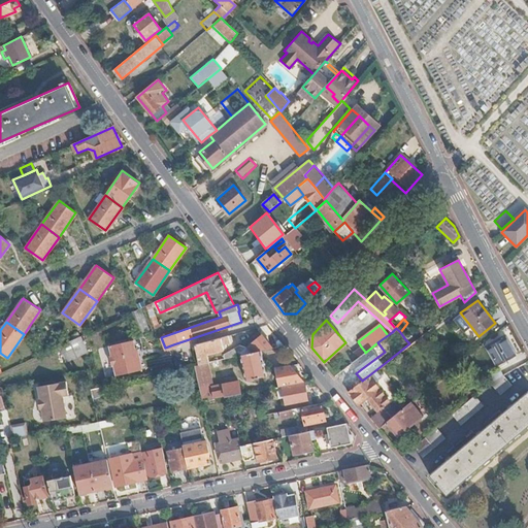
[(409,343),(423,333),(419,328),(416,330),(405,339),(409,343)]
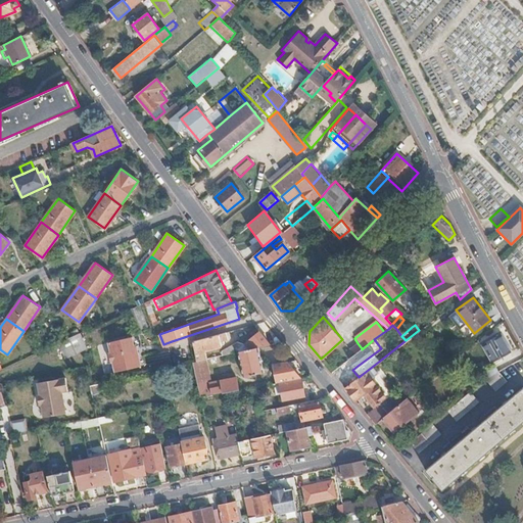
[(258,347),(270,344),(258,330),(250,337),(253,341),(248,342),(249,349),(258,347)]
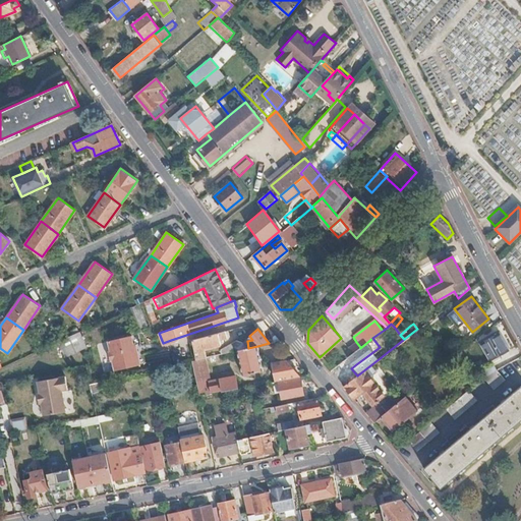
[(227,338),(225,331),(193,340),(193,342),(196,359),(206,357),(207,357),(206,348),(222,345),(221,340),(227,338)]
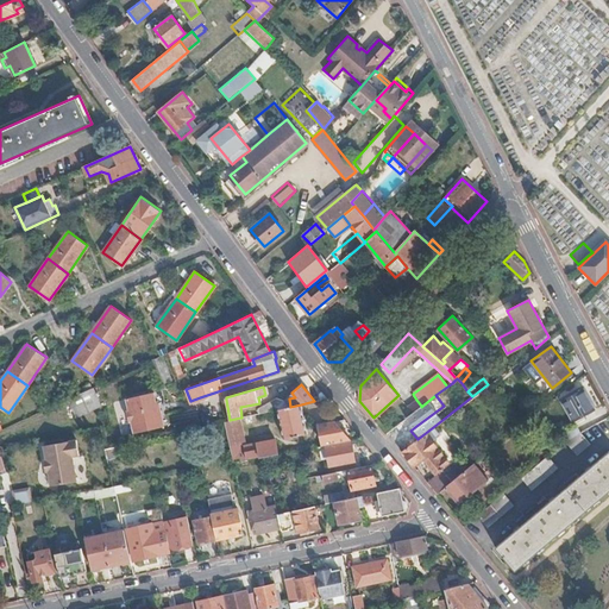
[(591,408),(581,388),(562,399),(572,419),(591,408)]
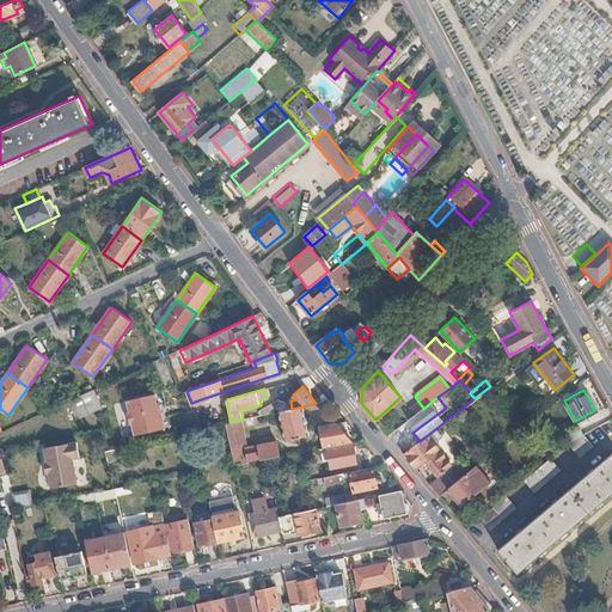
[(74,398),(83,416),(98,408),(90,391),(78,397),(77,397),(74,398)]
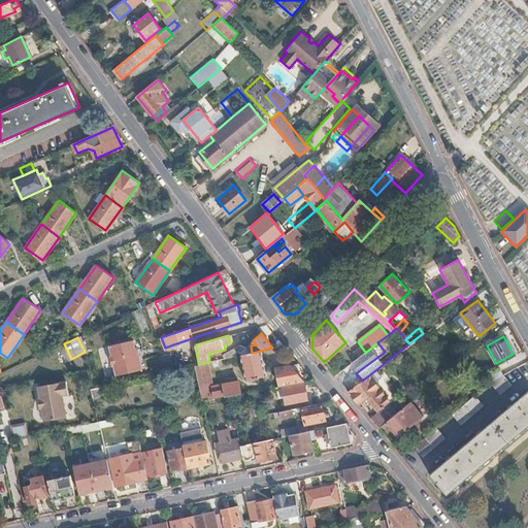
[(132,338),(108,344),(111,356),(109,356),(111,365),(113,364),(116,375),(141,369),(139,358),(138,353),(136,354),(132,338)]
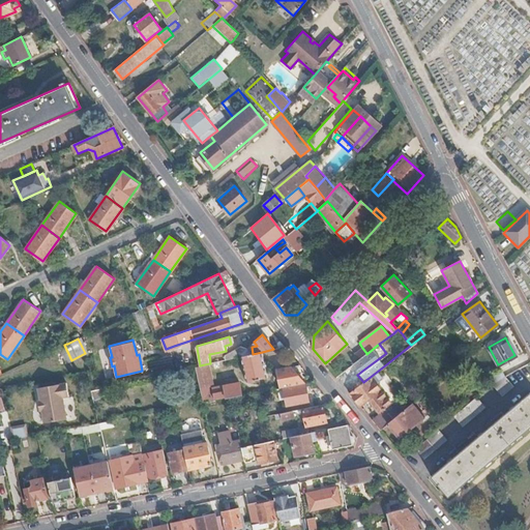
[(336,377),(344,385),(357,375),(362,371),(386,353),(379,344),(366,354),(357,361),(356,361),(336,377)]
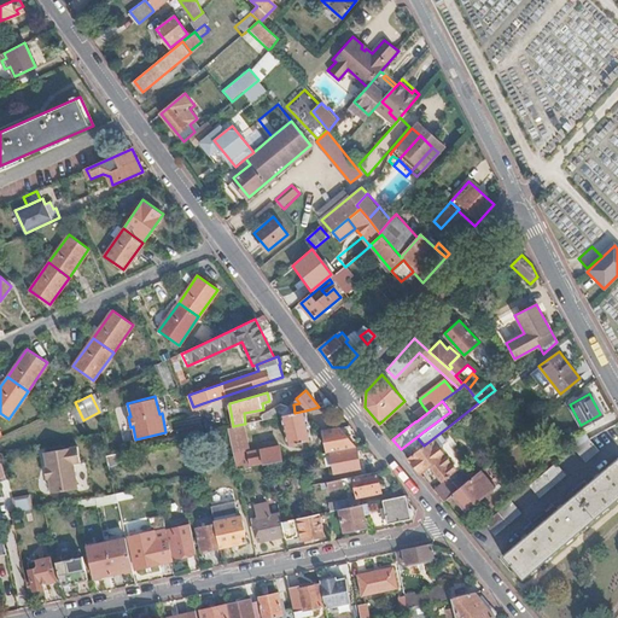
[(75,402),(65,407),(74,424),(83,420),(75,402)]
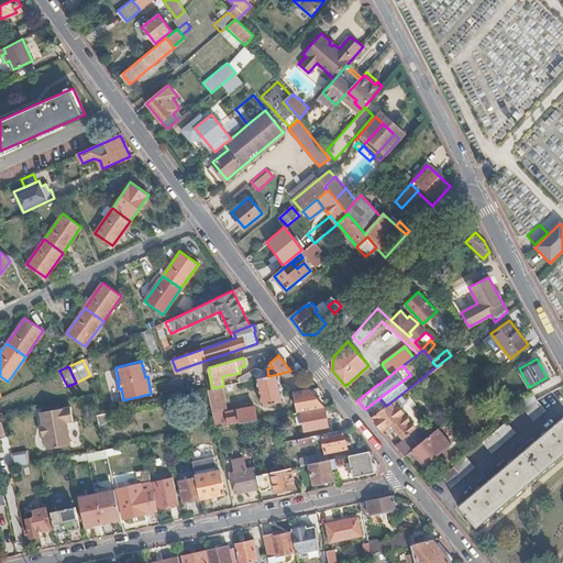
[(255,376),(263,370),(254,367),(239,377),(240,383),(249,381),(256,378),(255,376)]
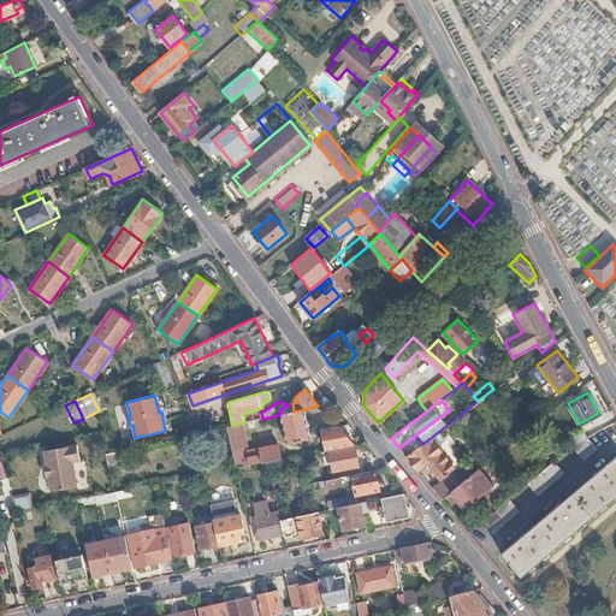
[(409,413),(415,420),(426,412),(426,410),(421,404),(409,413)]
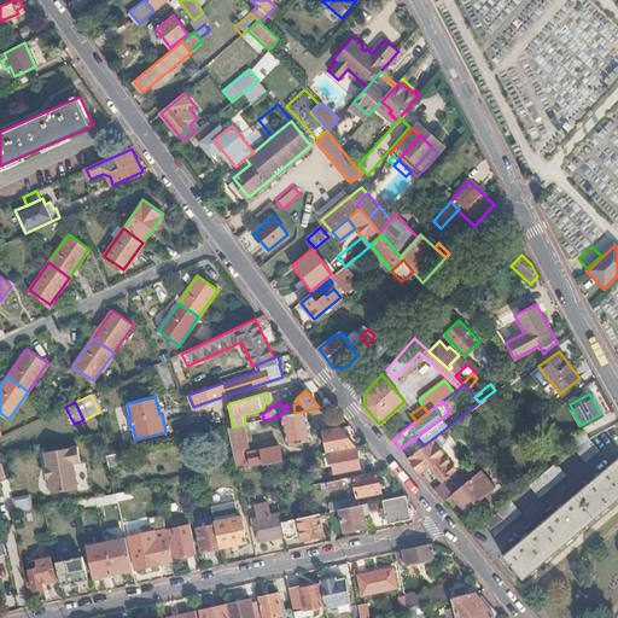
[(313,439),(305,410),(295,413),(283,415),(285,425),(283,425),(284,430),(285,429),(290,444),(313,439)]
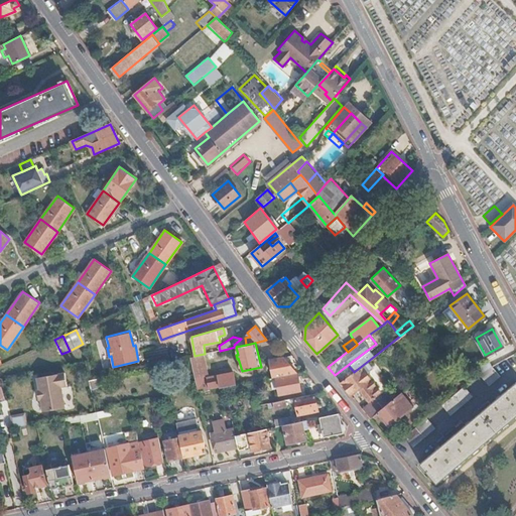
[(270,360),(273,377),(296,372),(283,358),(270,360)]
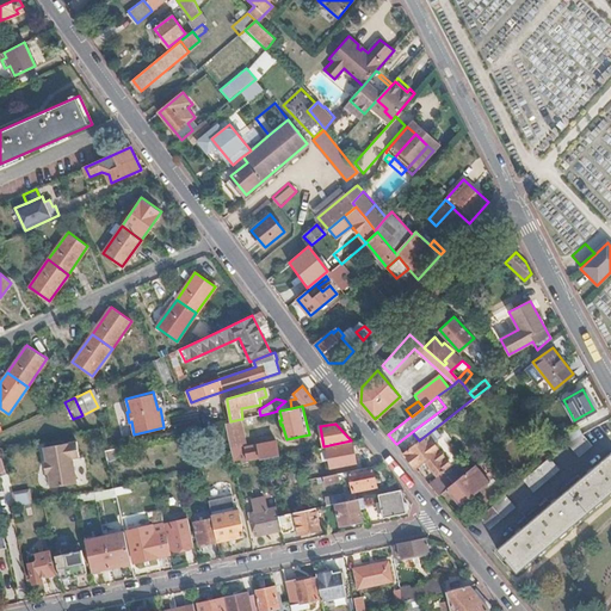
[(578,426),(561,434),(567,443),(582,434),(581,432),(578,426)]
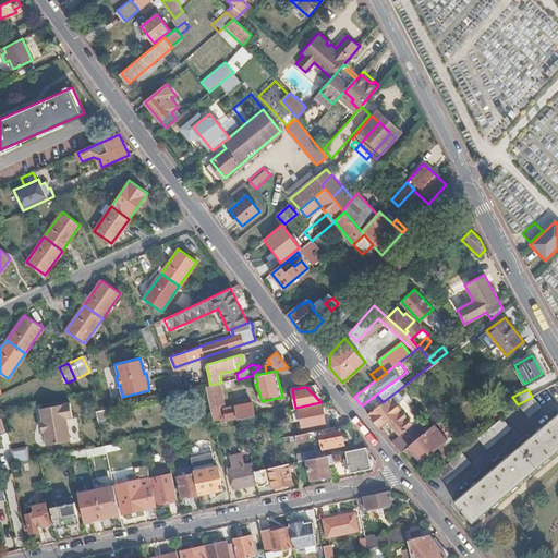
[(208,393),(209,401),(225,398),(223,391),(208,393)]
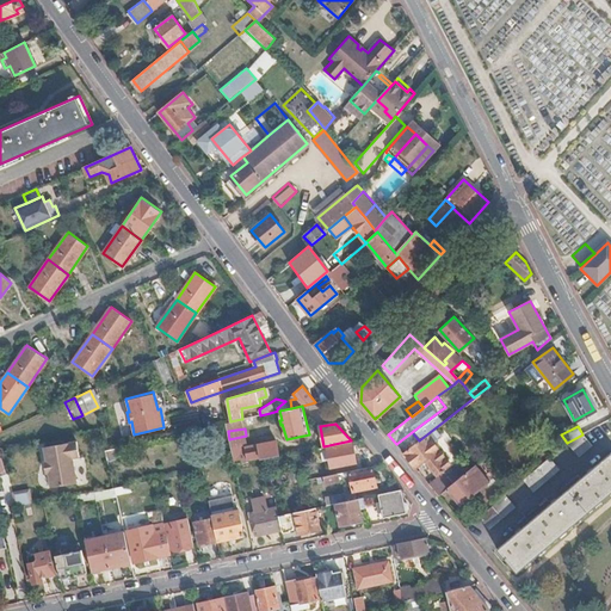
[(429,485),(438,495),(448,487),(452,485),(443,473),(451,467),(433,444),(442,438),(434,429),(419,440),(403,454),(405,455),(415,469),(425,462),(437,477),(429,485)]
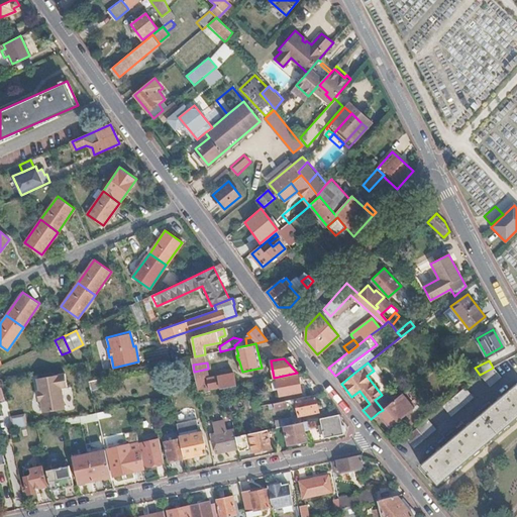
[(501,377),(493,368),(480,375),(490,386),(501,377)]
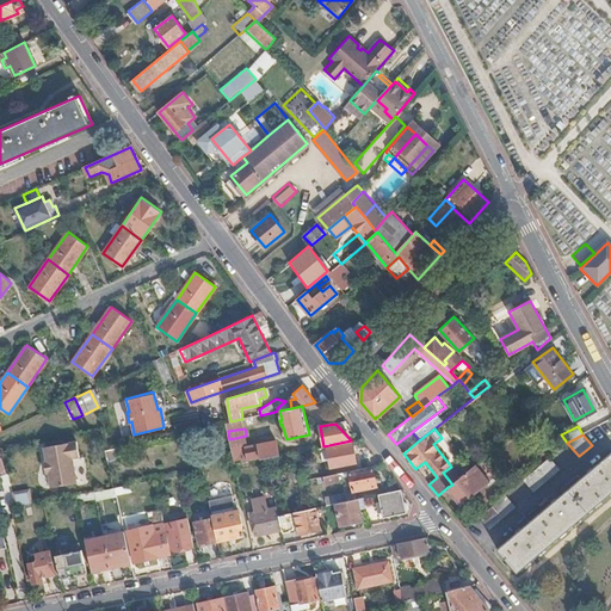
[(229,439),(232,449),(248,446),(246,436),(229,439)]
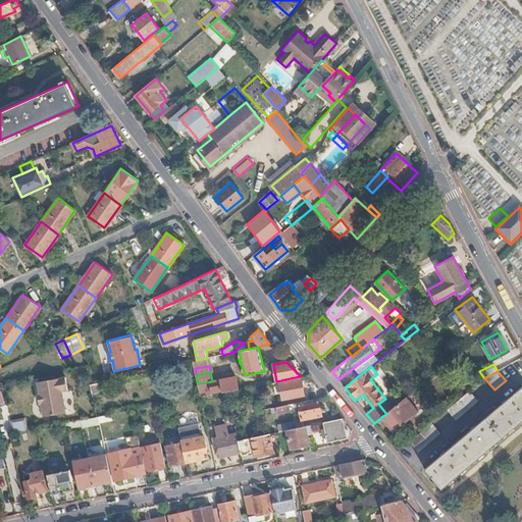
[(65,376),(38,381),(40,395),(38,395),(40,404),(42,404),(44,416),(65,412),(61,390),(67,389),(65,376)]
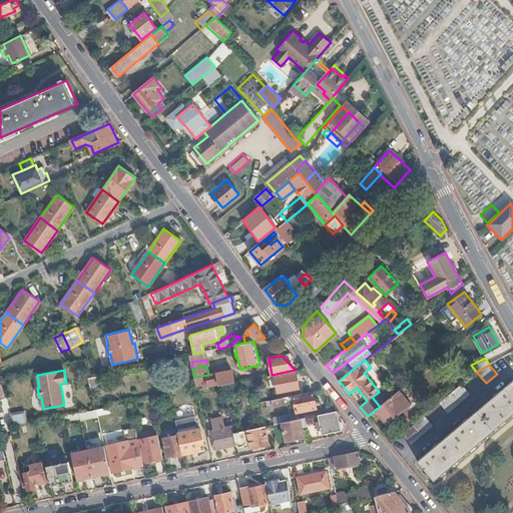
[(194,377),(196,389),(224,384),(233,382),(231,370),(217,373),(216,371),(213,371),(214,374),(208,375),(194,377)]
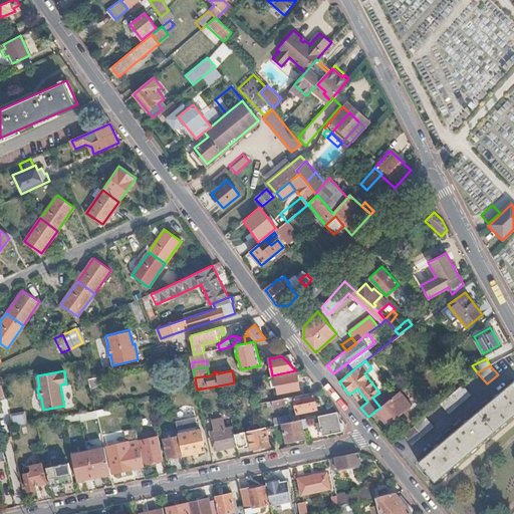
[(296,372),(276,376),(279,392),(299,388),(296,372)]
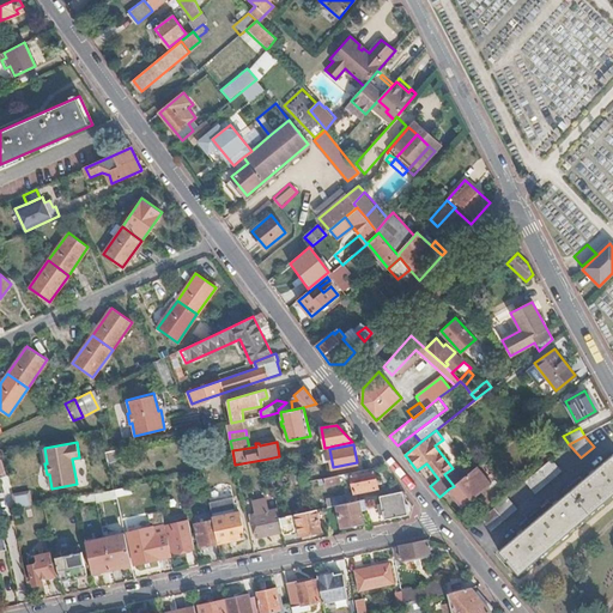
[(612,496),(612,454),(498,550),(519,575),(612,496)]
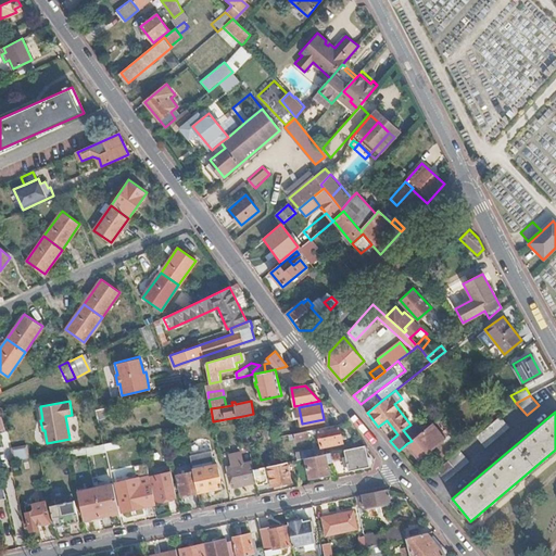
[(509,427),(501,417),(477,437),(485,447),(509,427)]
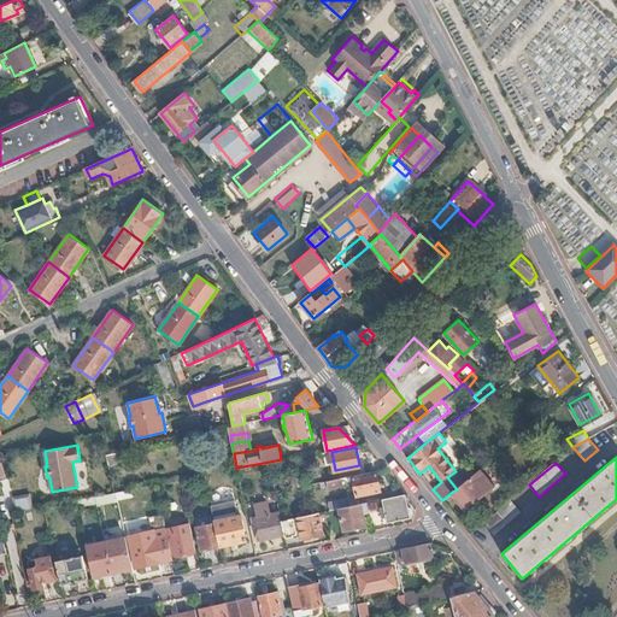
[(380,489),(375,470),(353,475),(358,494),(380,489)]
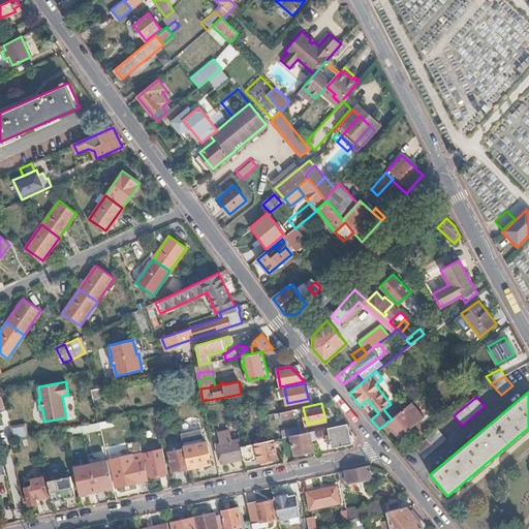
[(423,417),(411,403),(392,419),(387,422),(399,436),(423,417)]
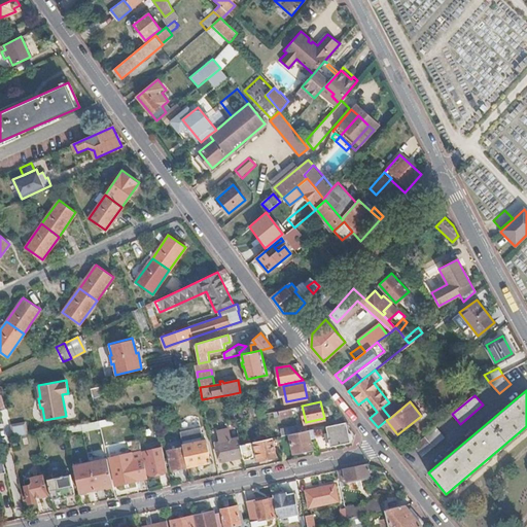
[(291,408),(278,410),(279,417),(292,414),(291,408)]
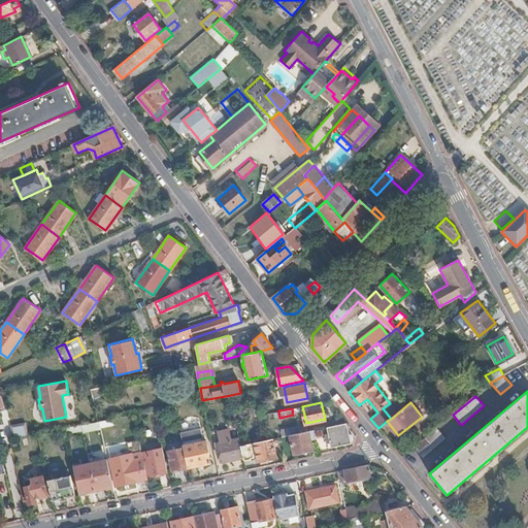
[(351,442),(347,423),(327,427),(331,446),(351,442)]
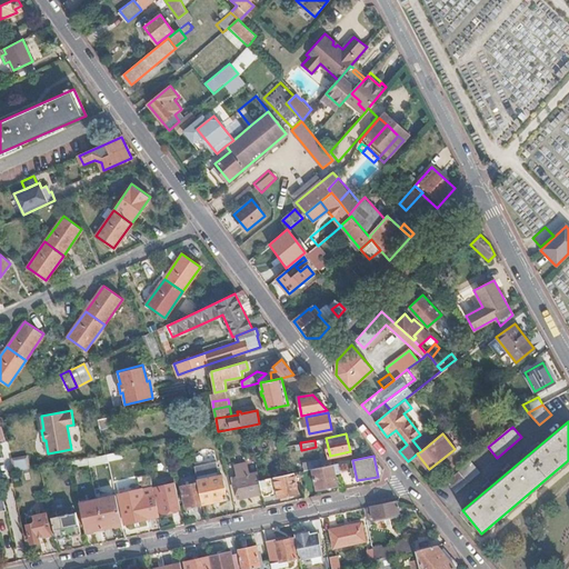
[(17,457),(17,470),(31,469),(30,457),(17,457)]
